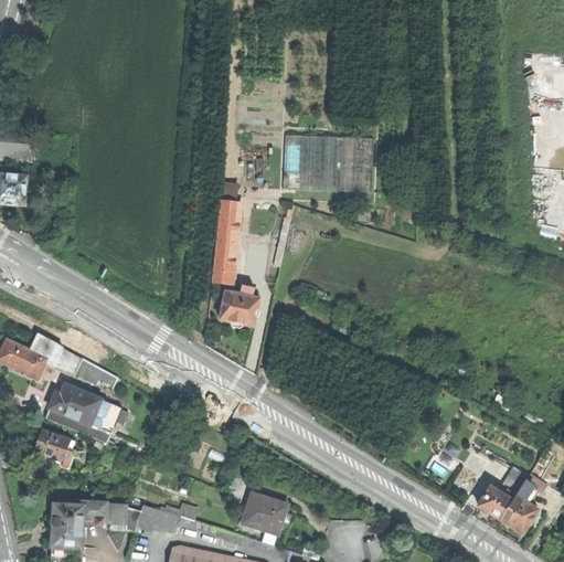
[(0,157),(31,160),(34,129),(1,126),(0,131),(0,138),(0,157)]
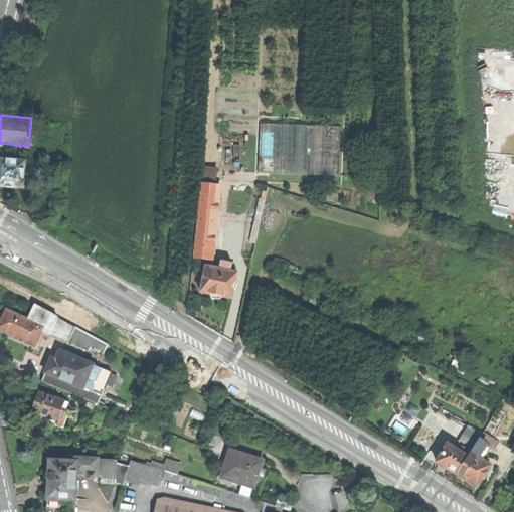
[(260,121),(258,170),(338,174),(341,126),(260,121)]
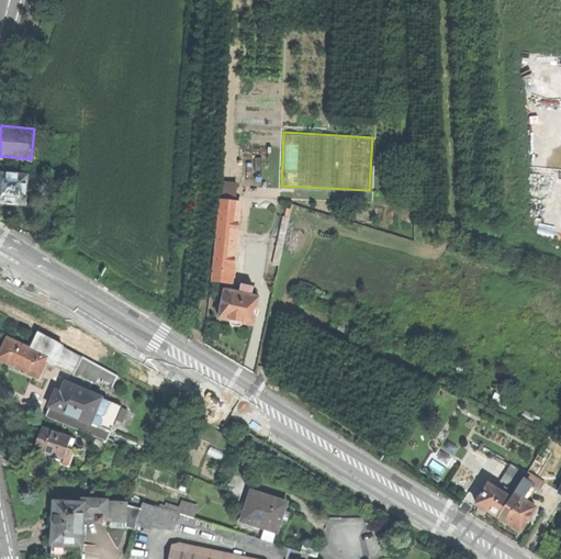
[(29,172),(0,170),(0,200),(0,203),(8,203),(9,201),(15,201),(26,202),(29,172)]
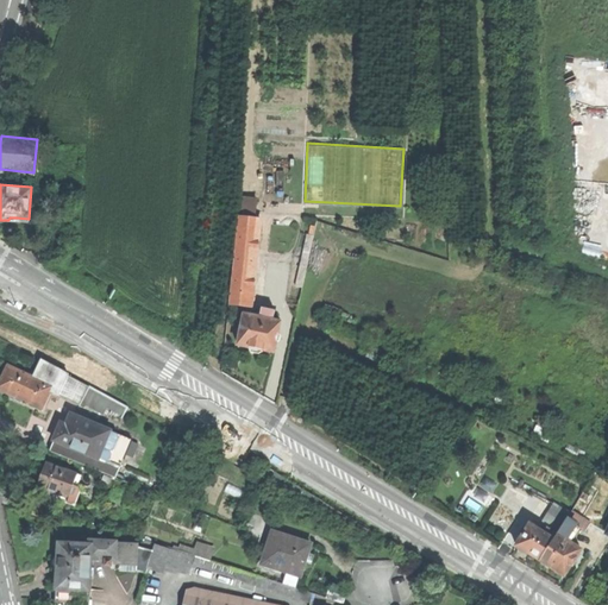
[(240,193),(239,210),(256,212),(257,194),(240,193)]
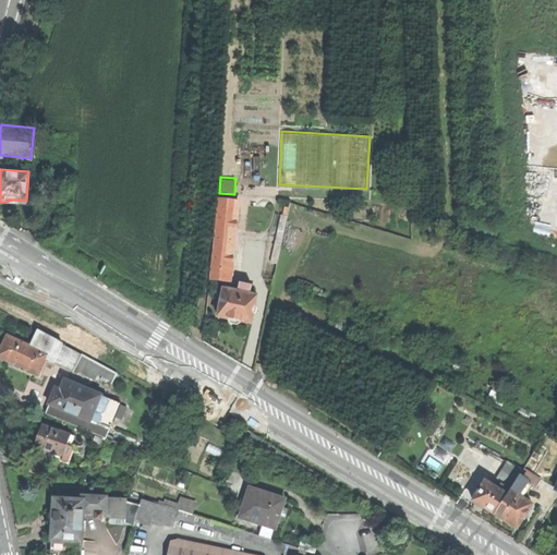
[(210,275),(230,276),(238,197),(218,195),(210,275)]
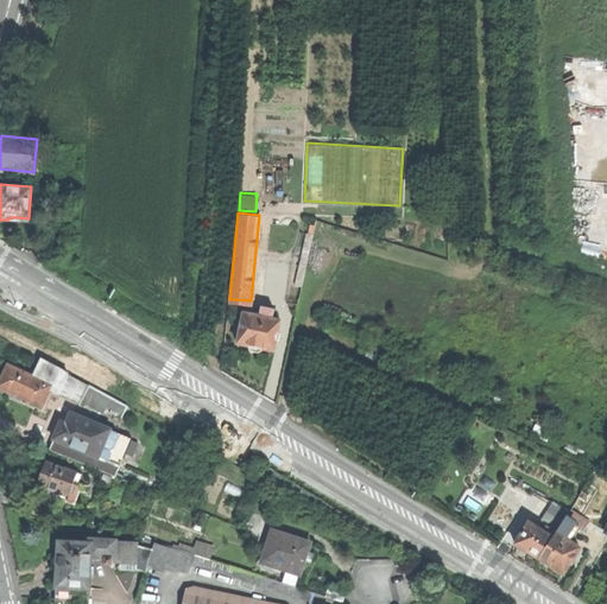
[(296,283),(303,284),(314,230),(309,229),(307,229),(296,283)]
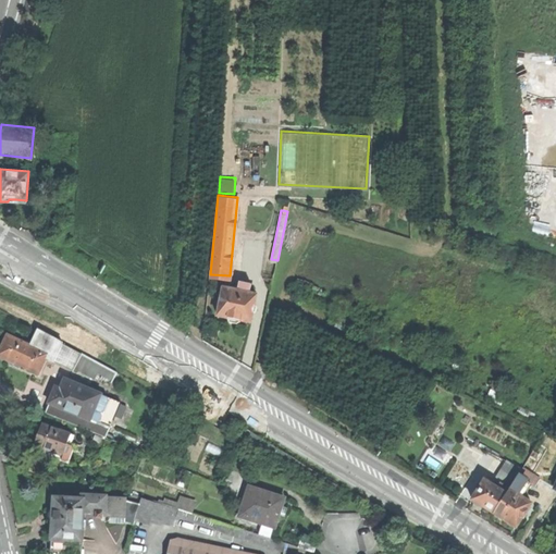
[(241,317),(251,319),(257,291),(250,290),(251,281),(239,279),(237,286),(223,283),(218,311),(223,312),(227,314),(230,318),(237,320),(241,317)]
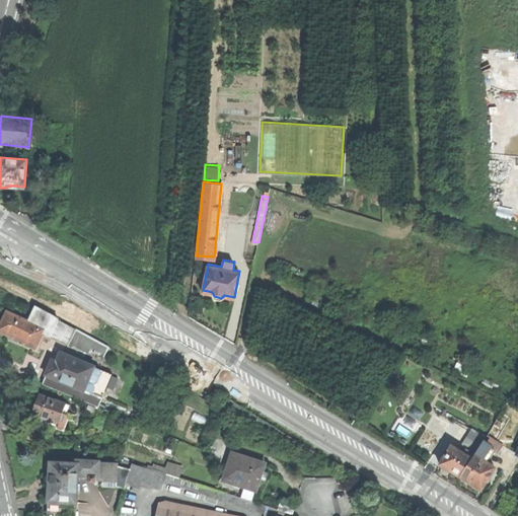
[(139,285),(138,287),(147,292),(149,289),(142,285),(140,283),(139,285)]
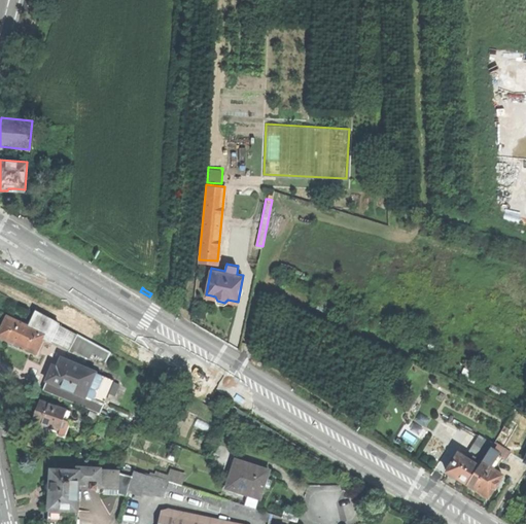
[(36,312),(29,326),(44,334),(43,338),(51,342),(68,350),(71,345),(77,334),(36,312)]
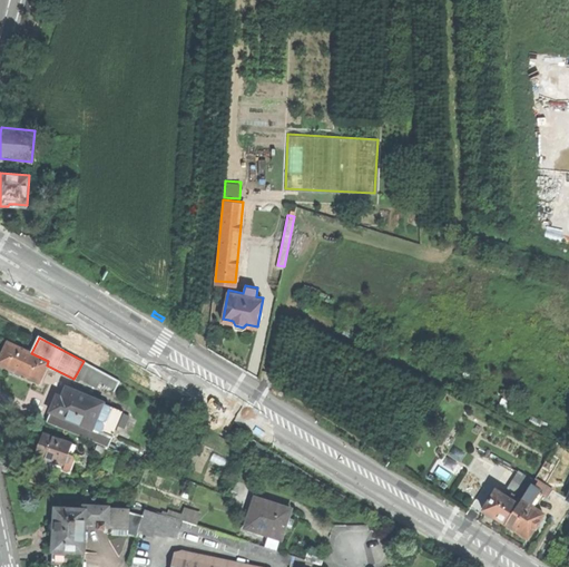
[(2,353),(0,357),(0,362),(39,381),(45,369),(47,365),(48,361),(31,353),(8,342),(2,353)]
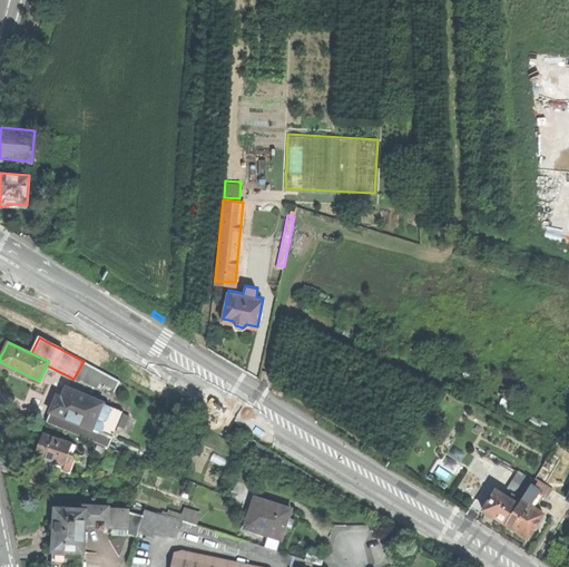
[(84,361),(77,373),(97,384),(99,380),(115,388),(119,380),(84,361)]
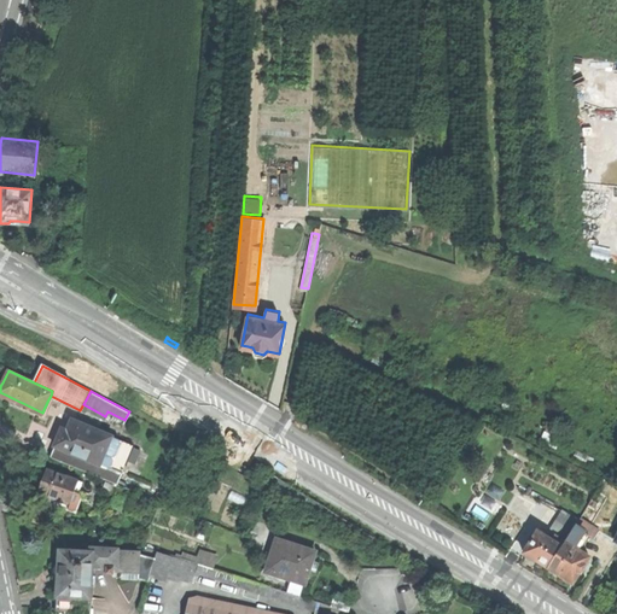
[(104,478),(117,484),(123,469),(124,466),(133,445),(73,420),(68,431),(62,428),(56,443),(51,456),(104,478)]
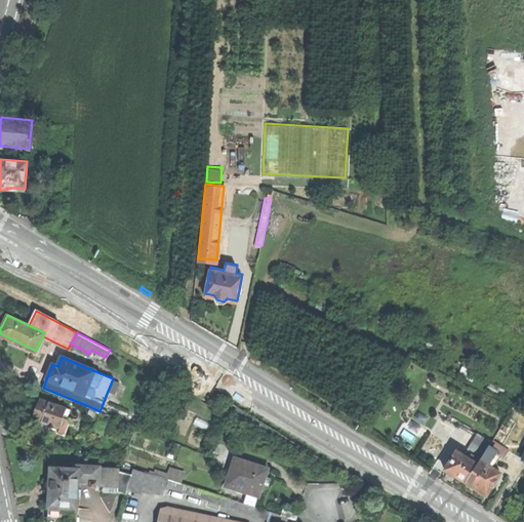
[(46,429),(65,436),(70,419),(67,417),(70,410),(39,399),(35,410),(32,418),(48,425),(46,429)]
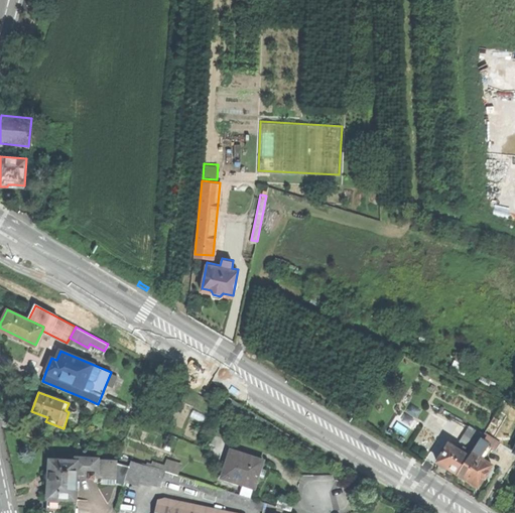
[(106,407),(98,404),(87,399),(83,409),(84,409),(84,408),(103,416),(106,407)]
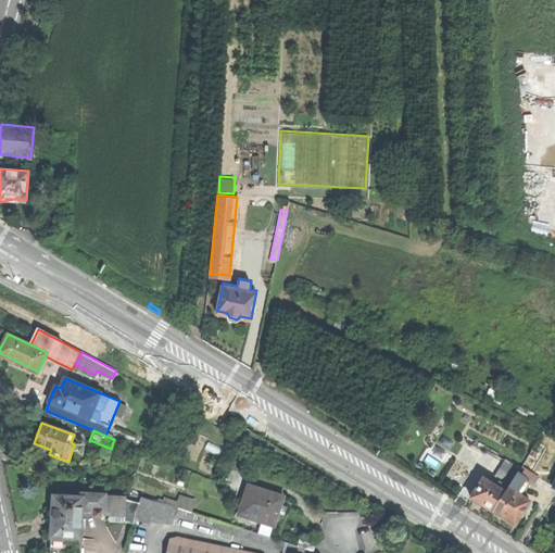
[(532,445),(529,451),(537,454),(540,449),(532,445)]
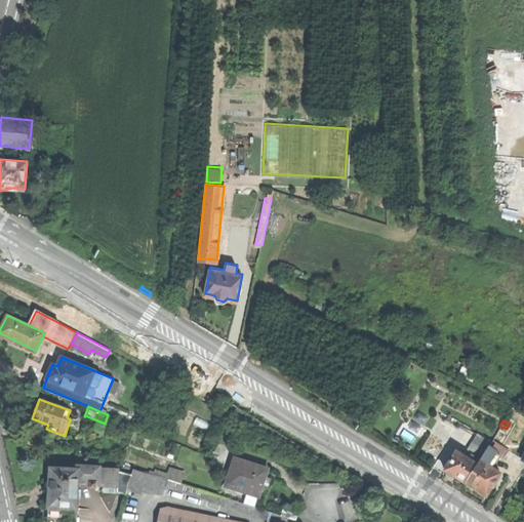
[(35,445),(38,436),(19,430),(16,439),(35,445)]
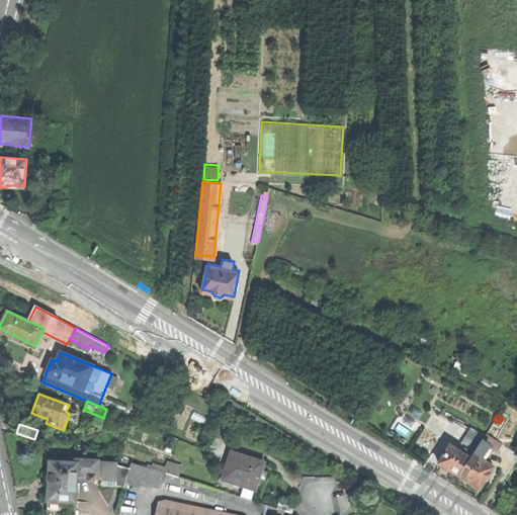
[(459,443),(465,446),(474,451),(482,438),(485,433),(471,425),(459,443)]
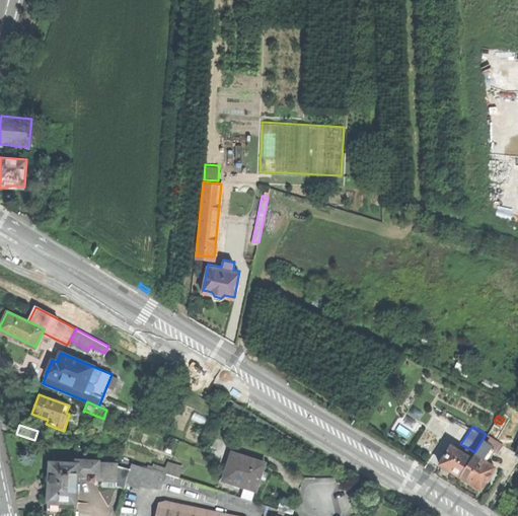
[(495,447),(483,439),(474,452),(487,460),(495,447)]
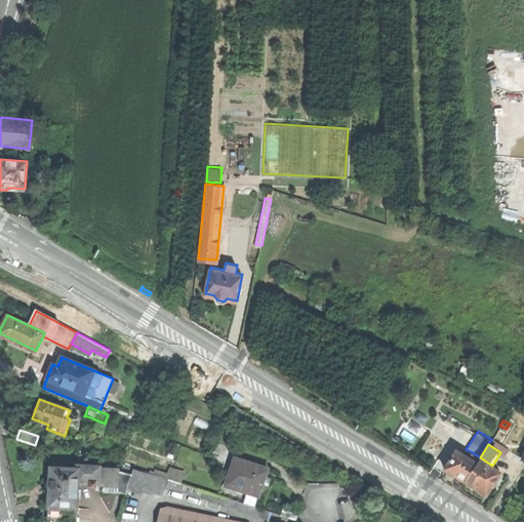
[(454,474),(466,481),(480,457),(472,452),(469,457),(456,449),(454,451),(452,450),(446,459),(449,462),(445,468),(454,474)]
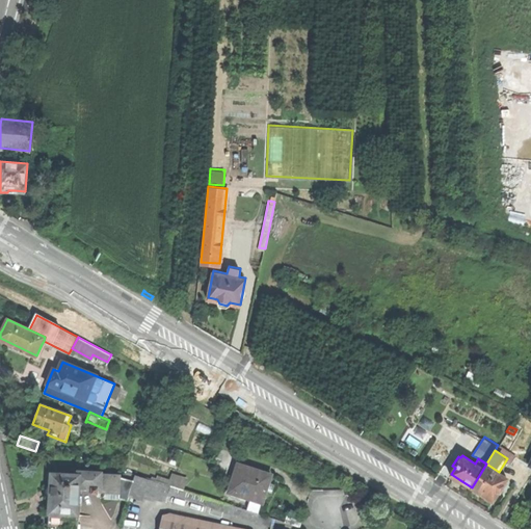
[(256,501),(261,502),(265,491),(270,474),(237,463),(228,492),(256,501)]
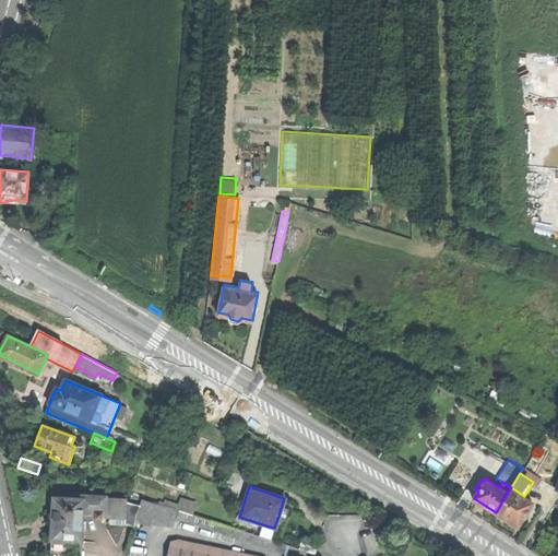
[(511,487),(496,512),(505,518),(518,527),(524,516),(525,517),(530,510),(529,509),(534,501),(524,496),(511,487)]
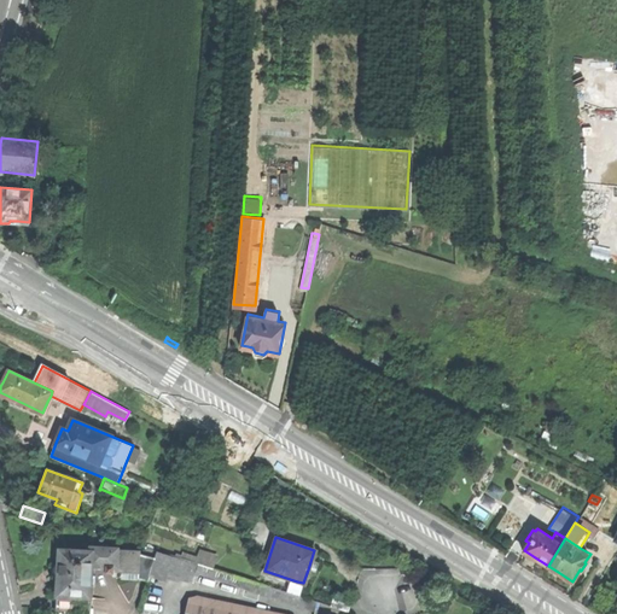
[(91,566),(116,567),(117,550),(118,549),(91,548),(91,551),(74,550),(74,553),(60,551),(60,566),(60,576),(59,595),(91,597),(91,566)]
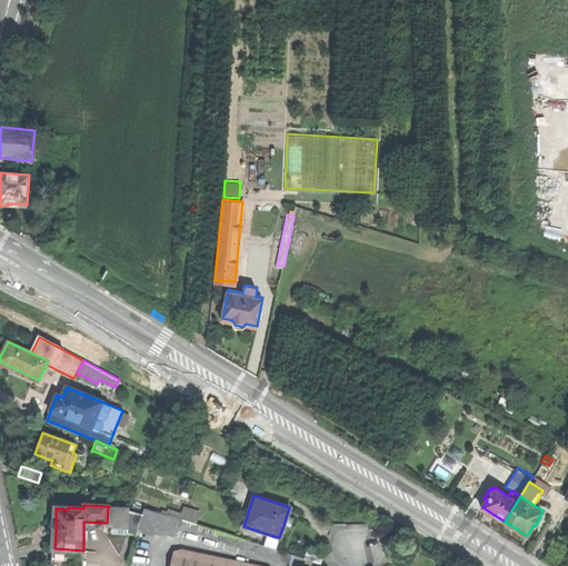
[(138,530),(150,534),(158,509),(146,506),(143,514),(138,530)]
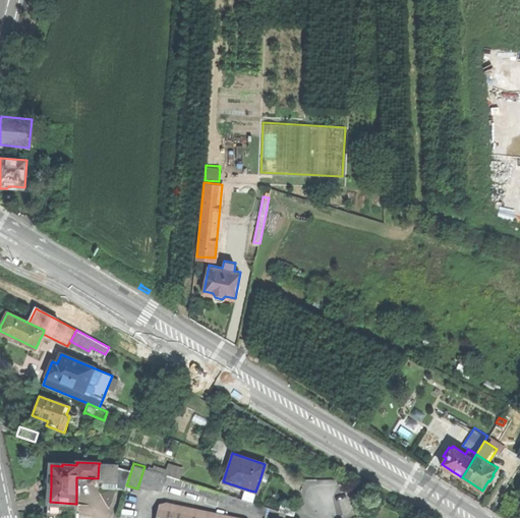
[(117,465),(99,464),(98,478),(98,480),(116,481),(115,487),(125,491),(126,485),(131,470),(117,466),(117,465)]
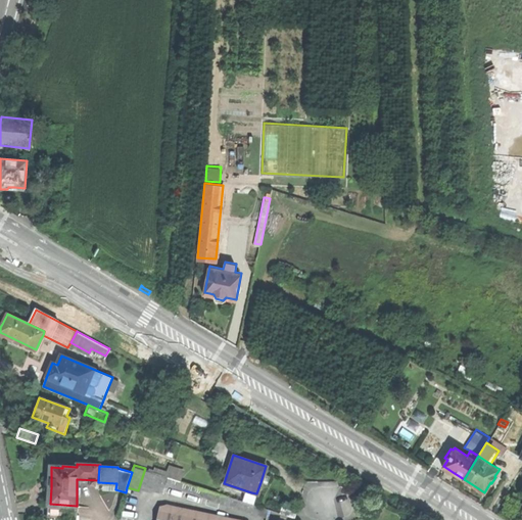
[(169,476),(180,479),(183,470),(172,467),(169,476)]
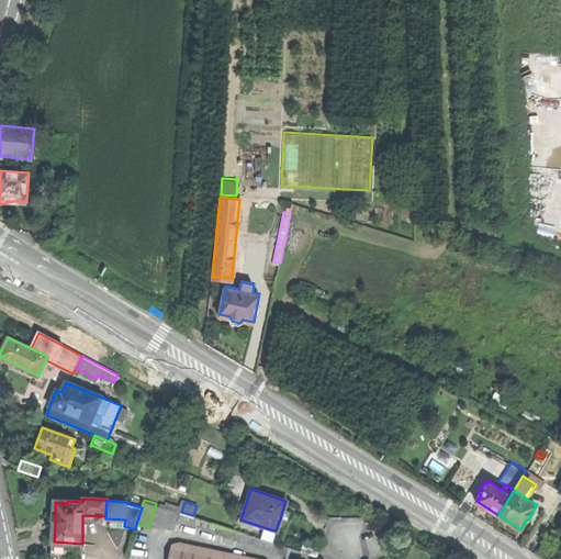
[(239,539),(243,532),(220,524),(216,533),(239,539)]
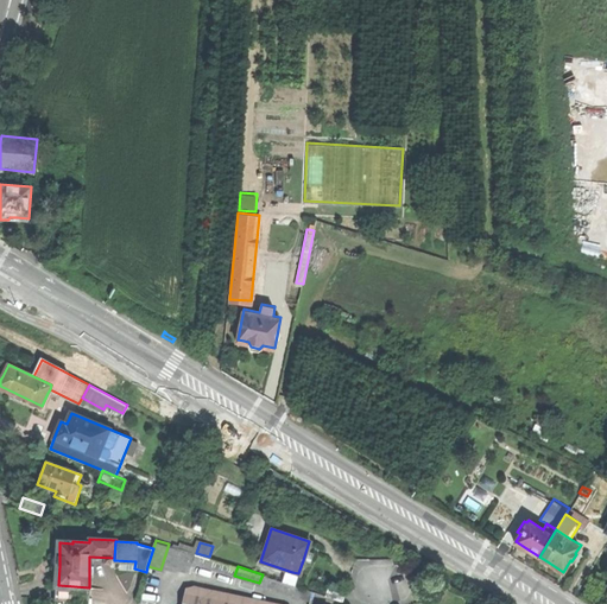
[(67,603),(88,603),(89,587),(58,585),(57,603),(67,603)]
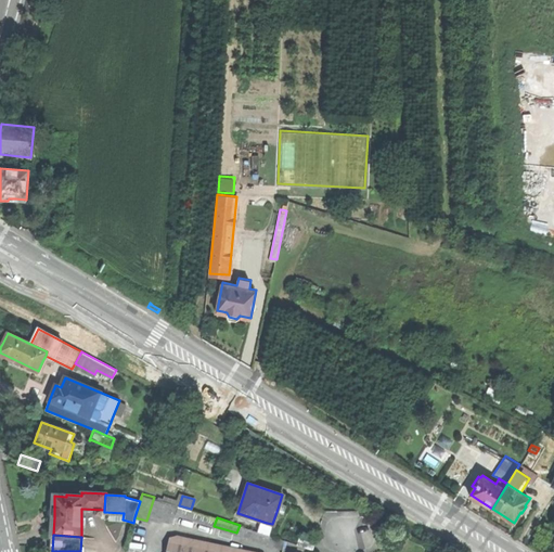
[(296,542),(312,548),(314,540),(298,535),(296,542)]
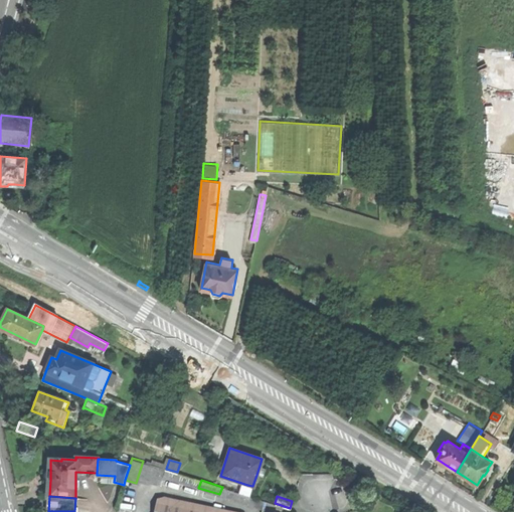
[(208,511),(209,506),(164,497),(158,501),(155,511),(208,511)]
